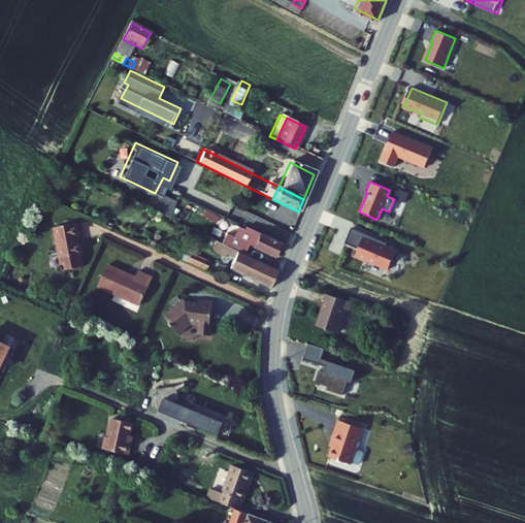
[(173,195),(161,189),(152,209),(164,215),(173,195)]
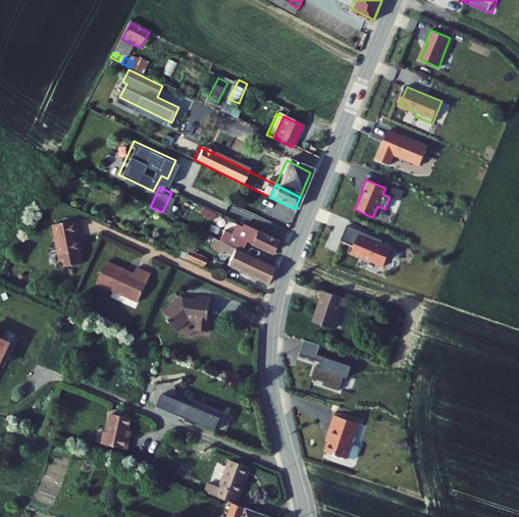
[(214,212),(201,206),(198,212),(210,219),(214,212)]
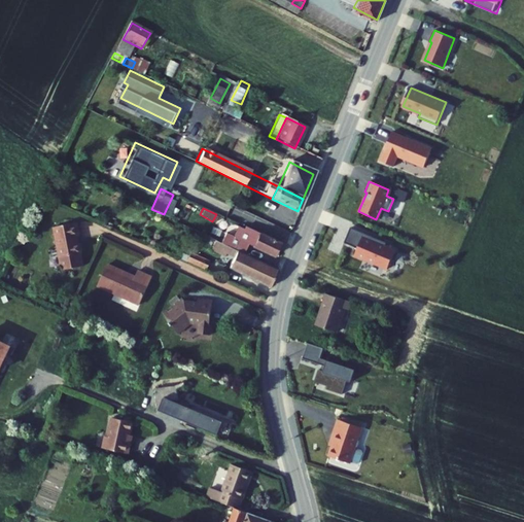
[(71,232),(68,217),(45,221),(54,265),(75,261),(72,248),(73,248),(71,238),(70,238),(68,232),(71,232)]
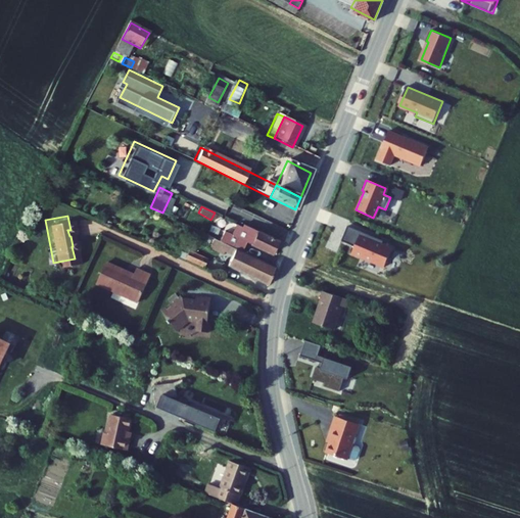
[(276,241),(234,222),(230,233),(222,229),(217,239),(240,250),(244,243),(269,255),(276,241)]
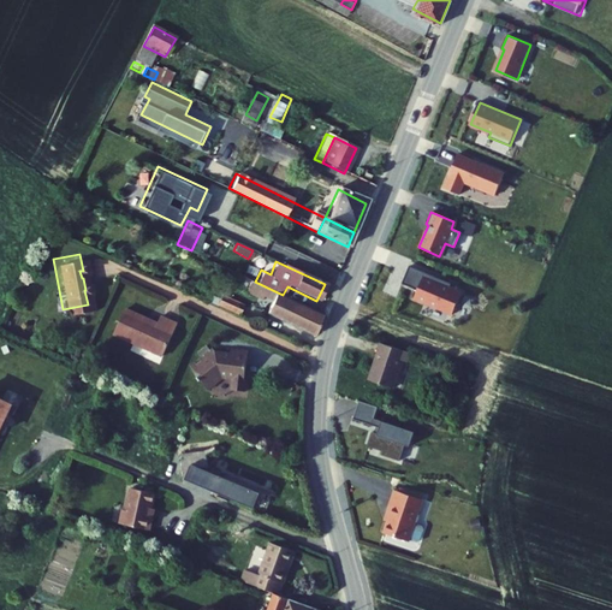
[(452,282),(409,265),(402,283),(419,290),(415,298),(453,314),(462,292),(450,288),(452,282)]
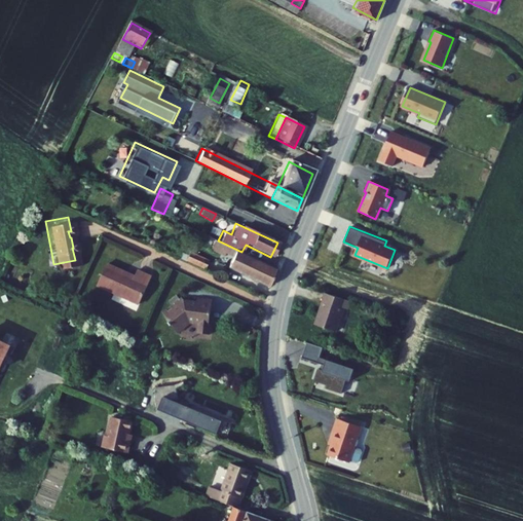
[(218,240),(192,228),(189,235),(212,247),(211,249),(227,256),(222,266),(268,290),(274,268),(241,252),(218,240)]
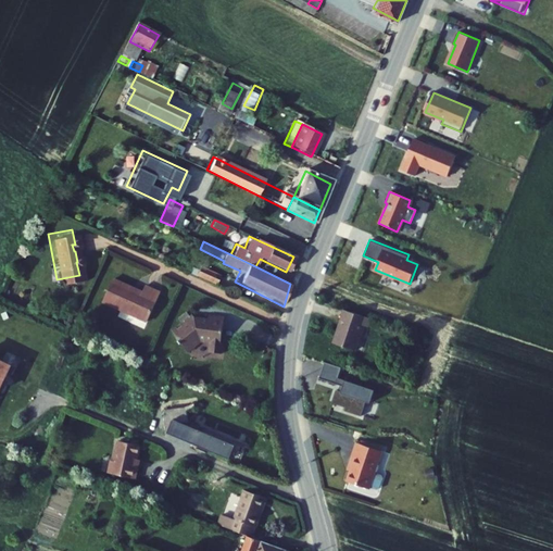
[(222,278),(202,268),(199,276),(218,285),(222,278)]
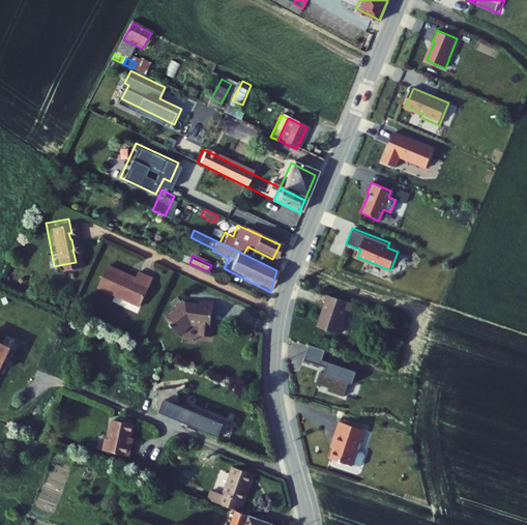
[(140,305),(152,278),(138,271),(135,280),(126,275),(127,273),(108,265),(97,286),(140,305)]
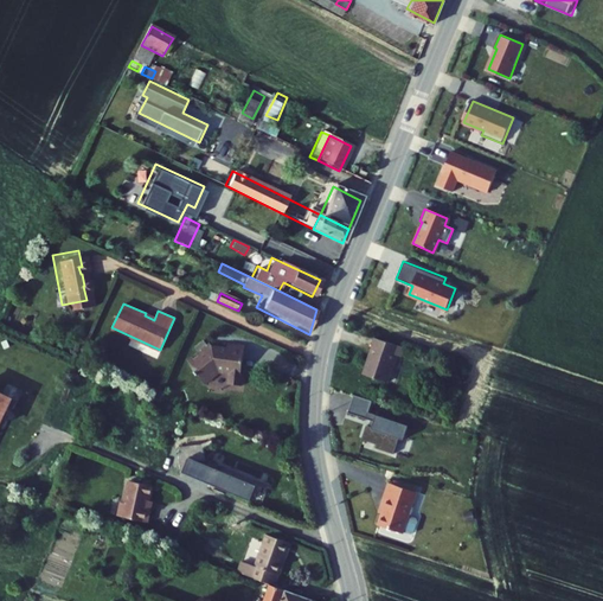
[(363,375),(389,382),(397,356),(401,357),(404,347),(374,338),(363,375)]
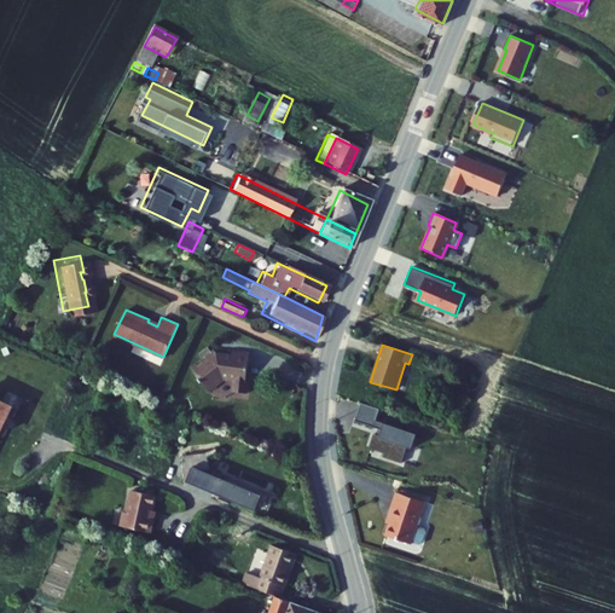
[(190,364),(204,385),(208,385),(224,376),(233,379),(232,389),(244,392),(247,380),(244,380),(249,351),(232,347),(231,352),(224,351),(224,352),(216,351),(213,346),(190,364)]
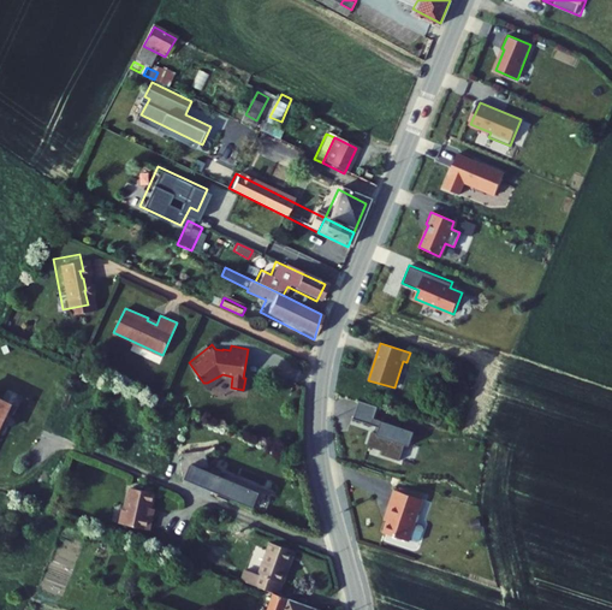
[(0,379),(0,396),(10,402),(16,388),(0,379)]
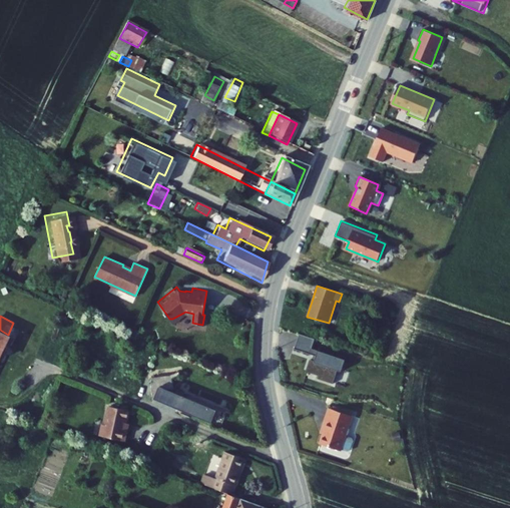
[(346,361),(313,350),(312,353),(319,356),(317,362),(312,361),(308,372),(320,376),(319,380),(334,385),(339,371),(343,372),(346,361)]
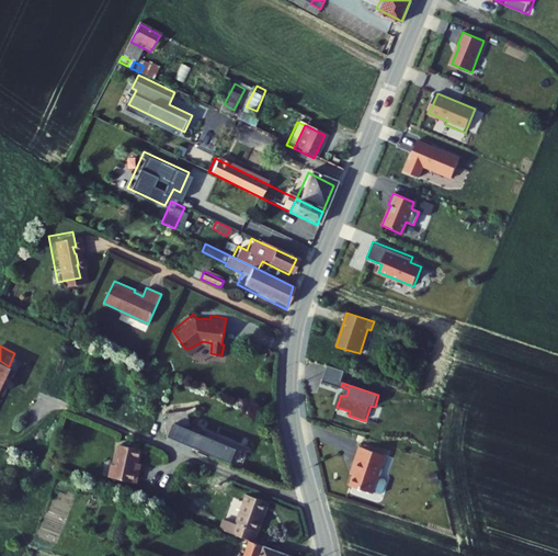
[(186,407),(161,410),(166,434),(173,432),(231,460),(237,446),(190,426),(190,411),(198,408),(195,401),(186,407)]
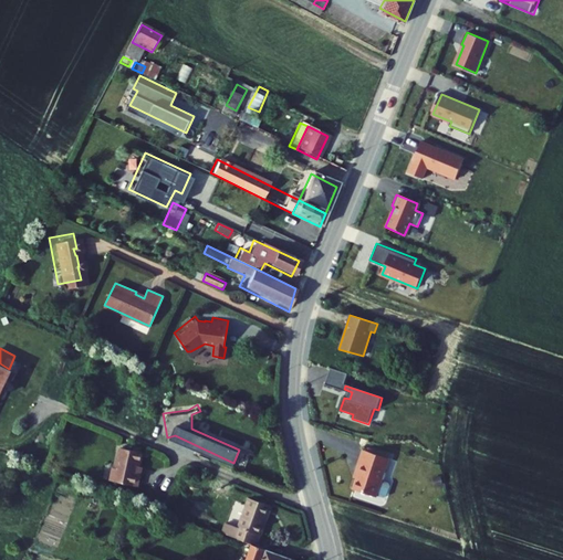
[(137,447),(114,443),(111,464),(107,463),(105,476),(133,482),(135,468),(133,468),(137,447)]
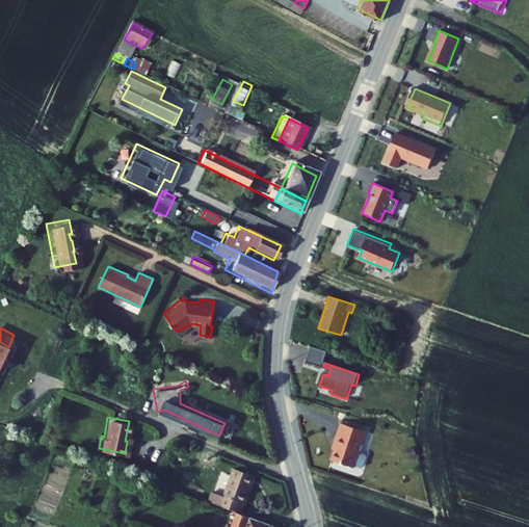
[(334,462),(355,468),(366,432),(341,424),(338,438),(341,439),(337,451),(334,462)]
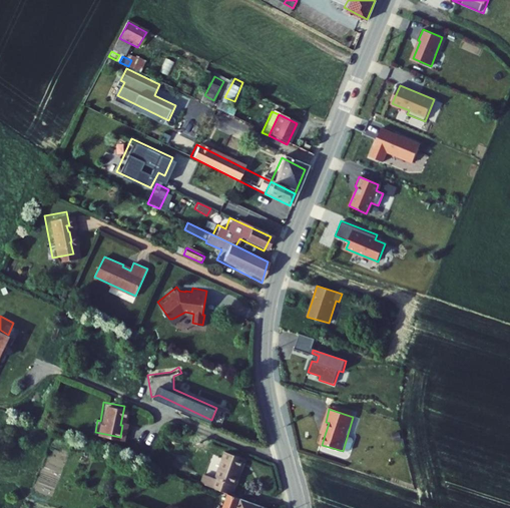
[(233,455),(217,448),(203,484),(223,491),(231,473),(227,472),(233,455)]
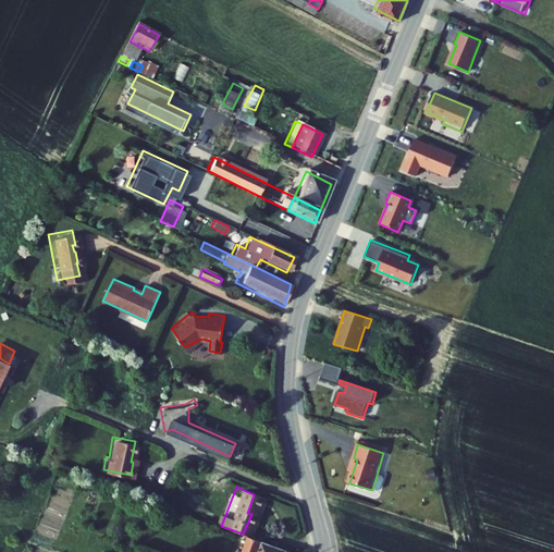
[(259,497),(254,494),(247,513),(251,514),(259,497)]
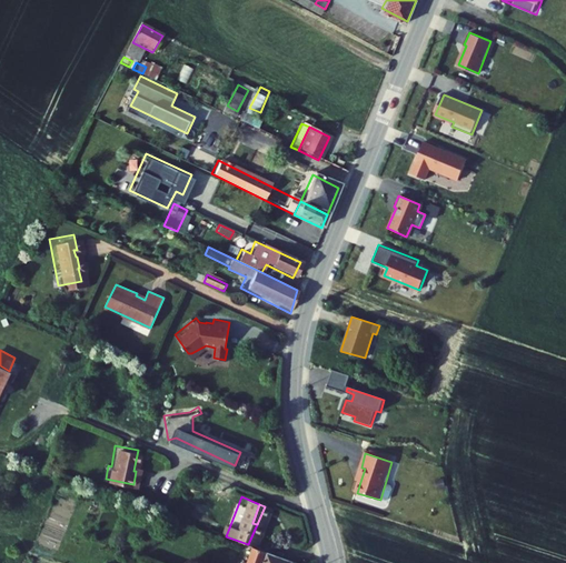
[(286,562),(235,544),(231,553),(246,559),(245,562),(286,562)]
